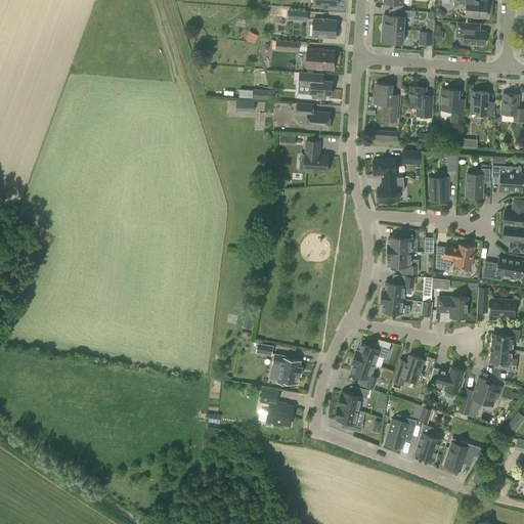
[(485,16),(487,0),(481,0),(453,0),(453,7),(466,8),(465,15),(485,16)]
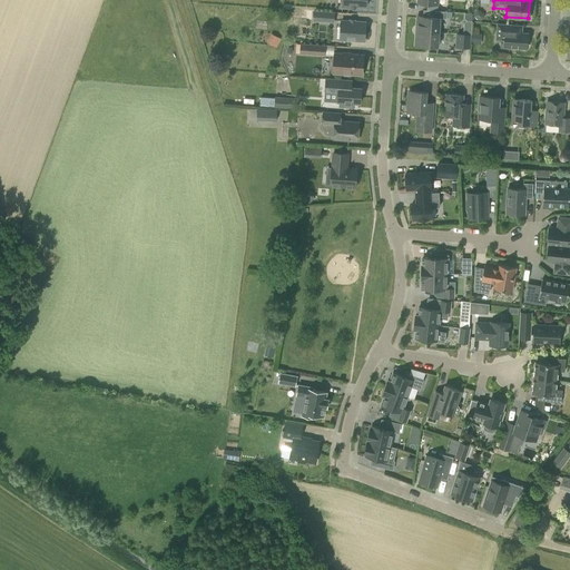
[(484,13),(481,9),(478,9),(474,12),(474,16),(478,19),(481,19),(484,17),(484,13)]
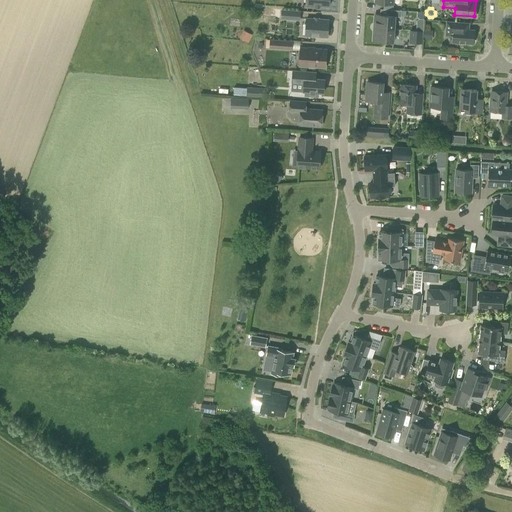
[(281,9),(280,19),(300,21),(301,11),(281,9)]
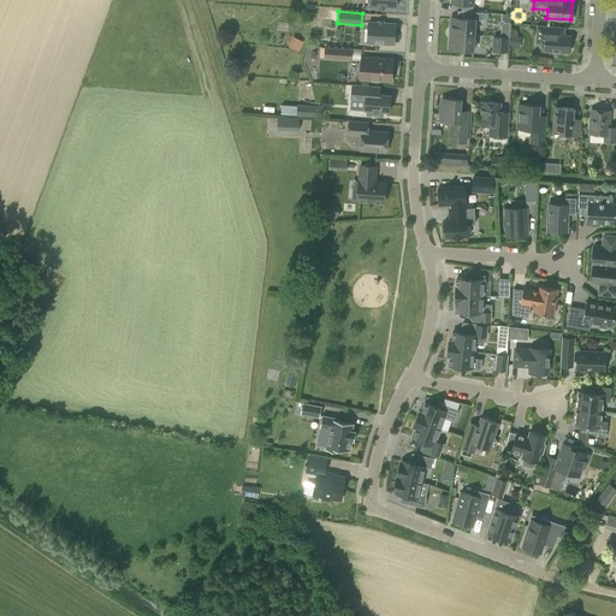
[(473,34),(474,19),(483,19),(483,18),(489,19),(489,12),(483,12),(468,11),(467,18),(450,17),(449,33),(473,34)]
